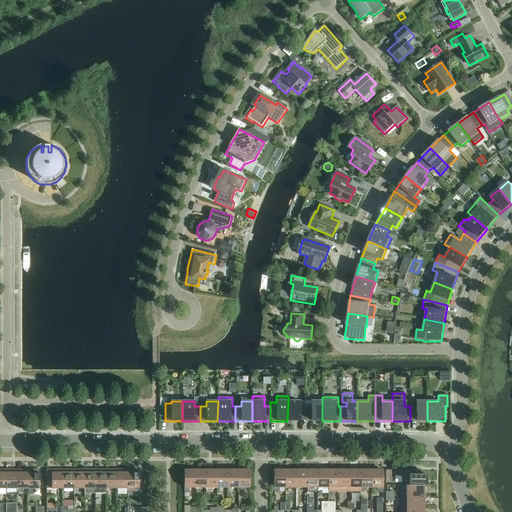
[(299,401),(288,401),(287,421),(305,421),(305,406),(299,406),(299,401)]
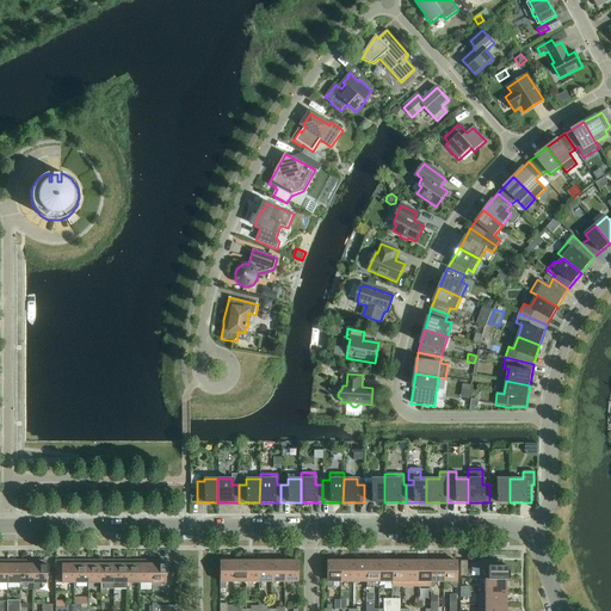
[(371,485),(364,485),(364,503),(384,503),(384,479),(371,479),(371,485)]
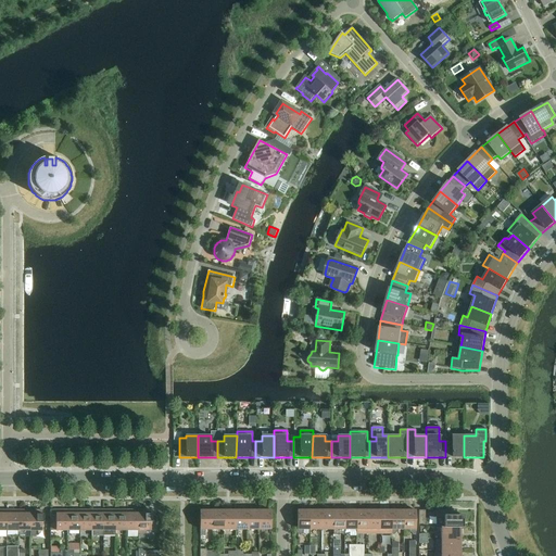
[(452,441),(445,441),(445,457),(464,457),(464,436),(452,436),(452,441)]
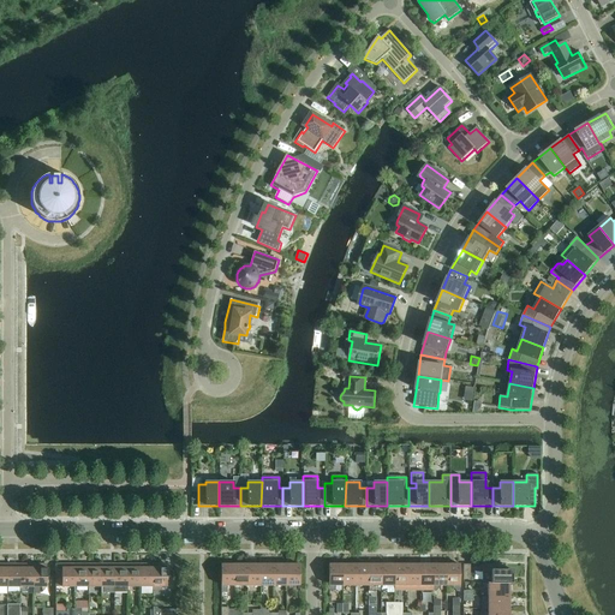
[(19,565),(7,565),(7,587),(19,587),(19,565)]
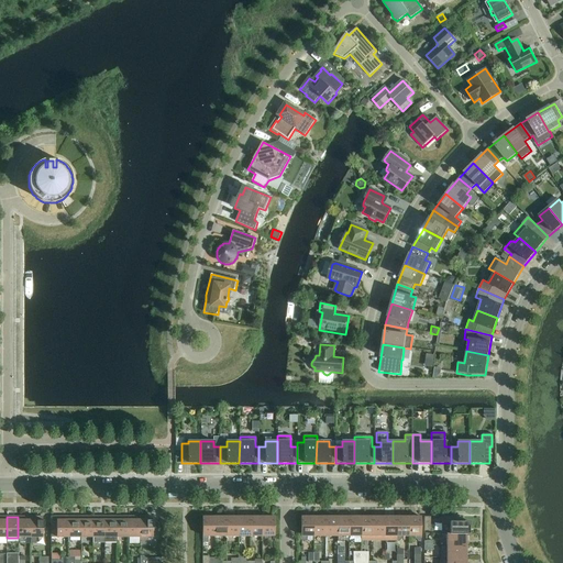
[(30,517),(18,517),(18,538),(30,538),(30,517)]
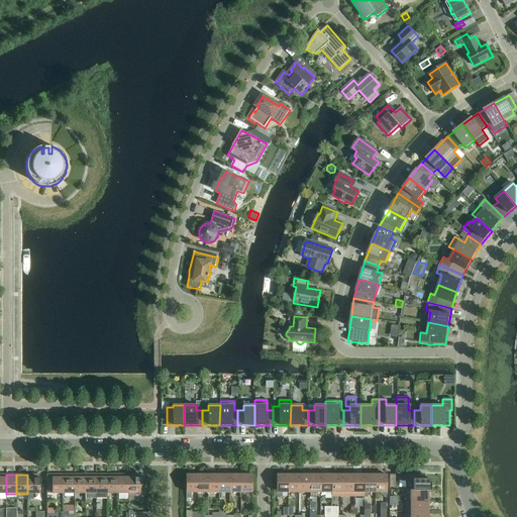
[(27,475),(27,494),(27,499),(33,499),(33,494),(38,494),(38,475),(27,475)]
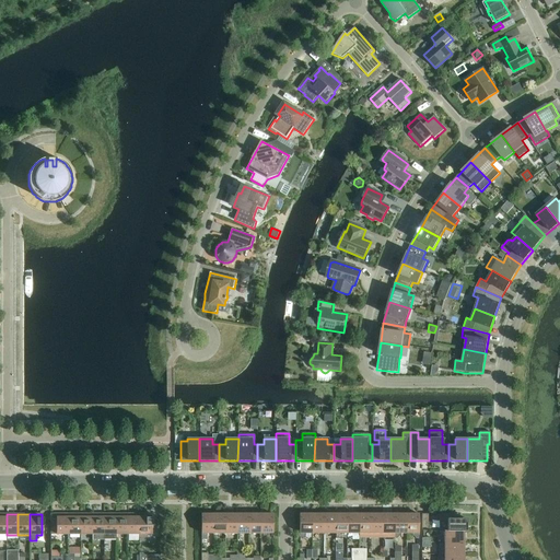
[(50,535),(68,535),(68,514),(50,514),(50,520),(50,535)]
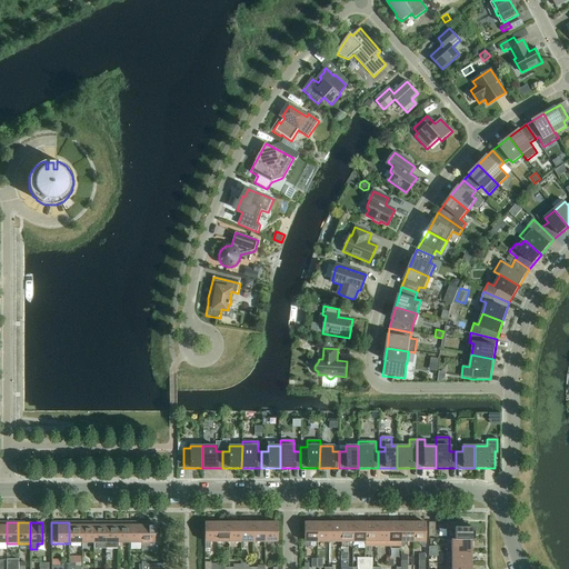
[(69,543),(81,543),(81,522),(69,522),(69,543)]
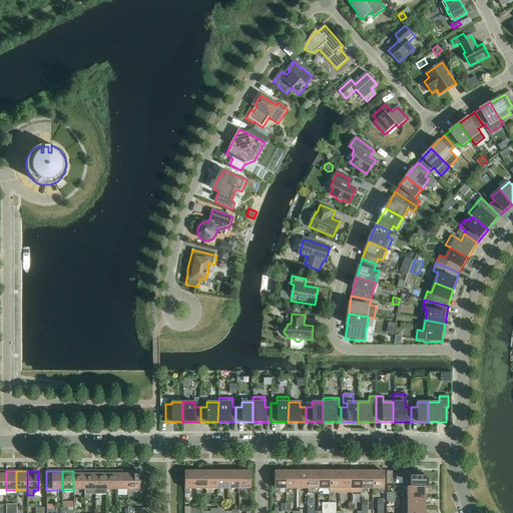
[(73,490),(84,490),(84,471),(73,471),(73,490)]
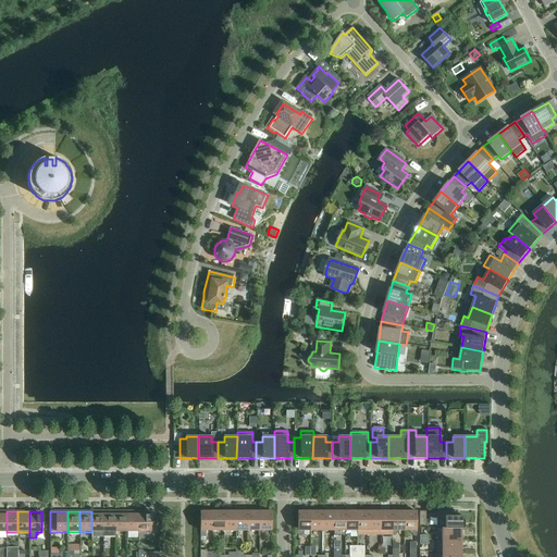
[(103,532),(103,511),(91,511),(91,532),(91,537),(103,537),(103,532)]
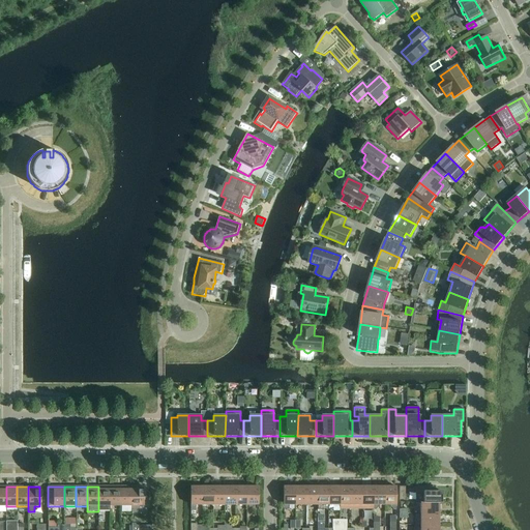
[(110,506),(110,487),(98,487),(98,506),(98,511),(110,511),(110,506)]
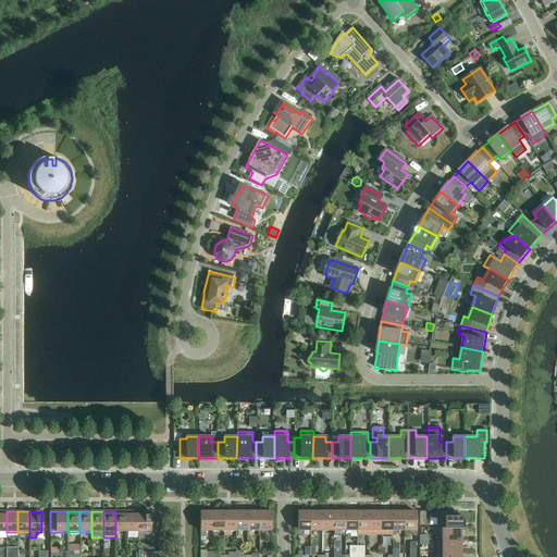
[(115,532),(126,532),(126,511),(115,511),(115,532)]
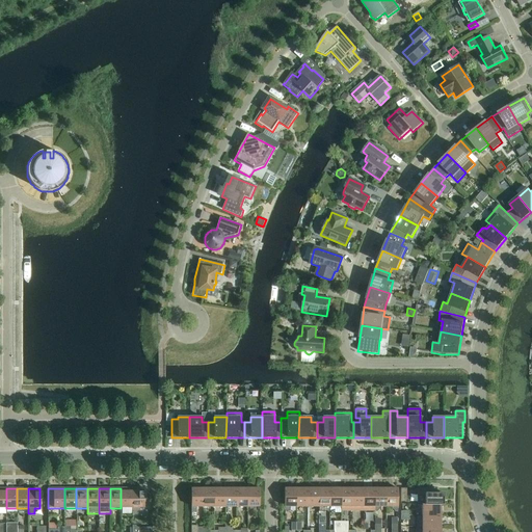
[(121,508),(132,508),(132,488),(121,488),(121,508)]
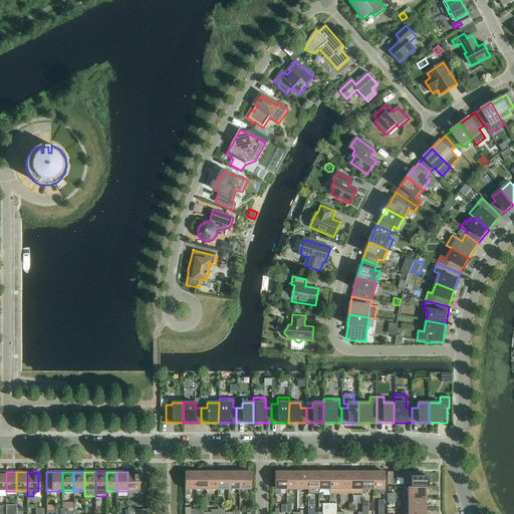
[(127,491),(127,498),(135,498),(135,491),(139,491),(139,472),(127,472),(127,491)]
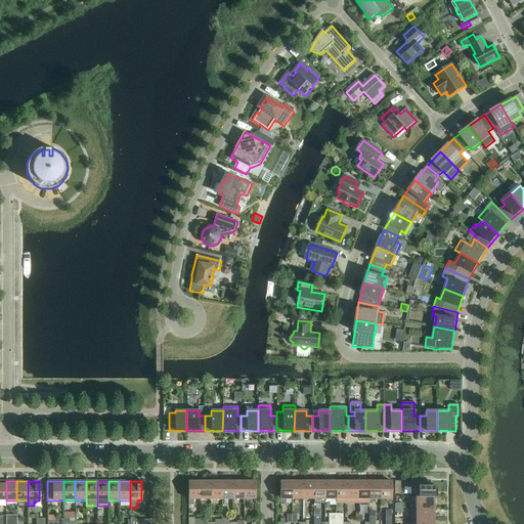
[(188,499),(200,499),(200,481),(188,481),(188,499)]
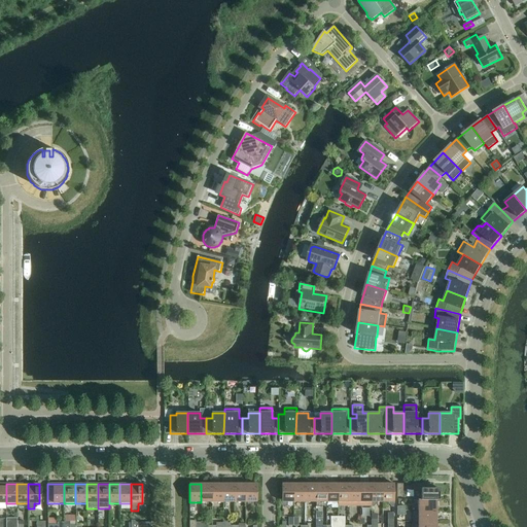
[(201,502),(212,502),(212,484),(201,484),(201,502)]
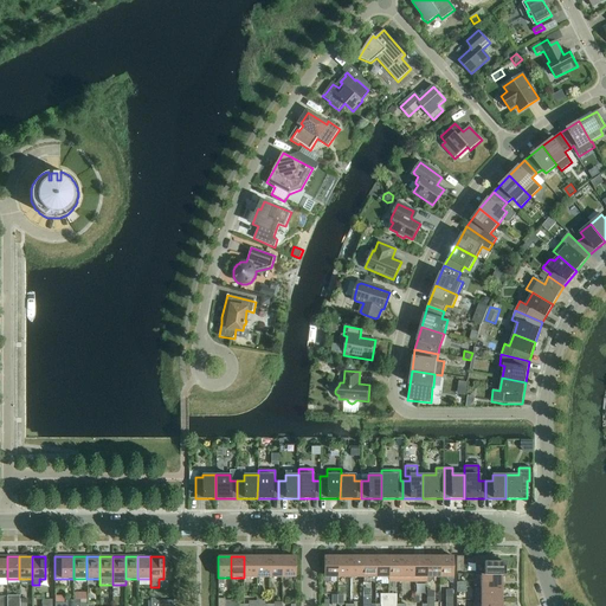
[(244,578),(256,578),(256,556),(244,556),(244,578)]
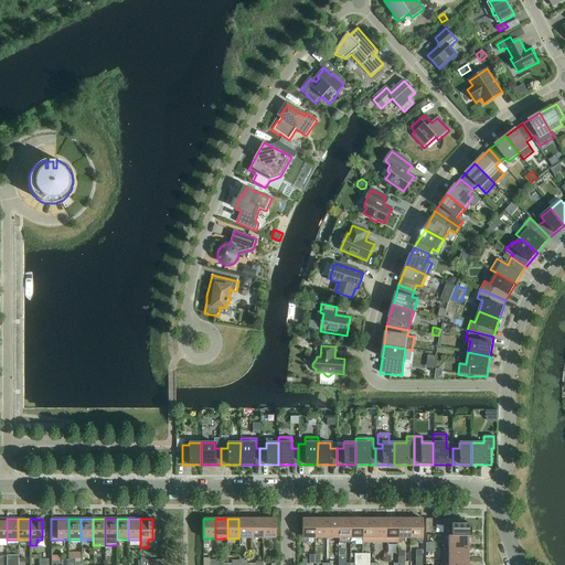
[(238,539),(251,539),(251,519),(238,519),(238,539)]
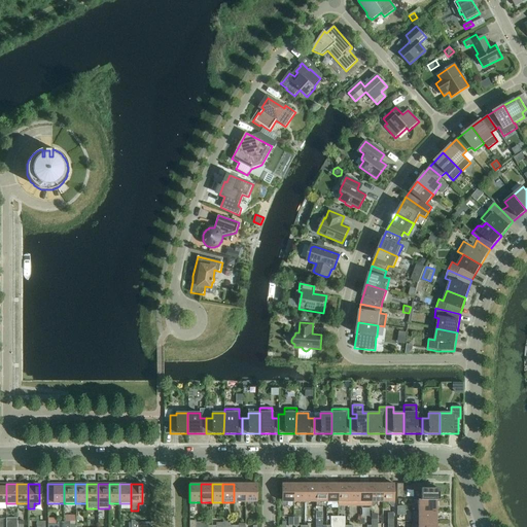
[(234,502),(245,502),(245,484),(234,484),(234,502)]
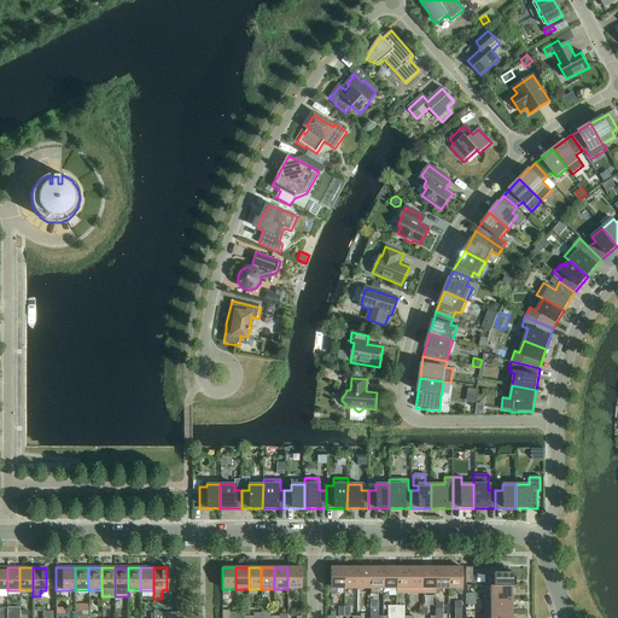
[(287,567),(287,589),(301,589),(301,567),(287,567)]
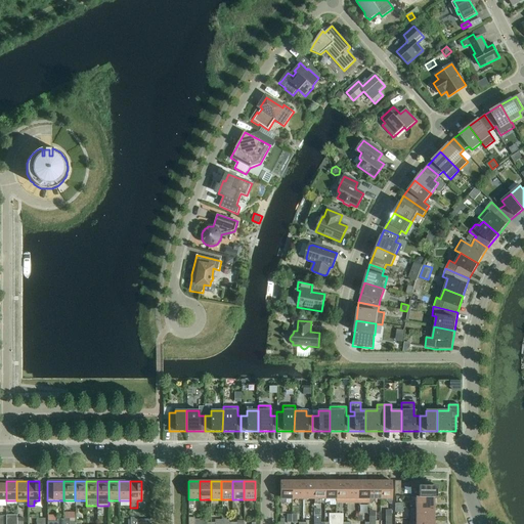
[(286,499),(292,499),(292,481),(279,481),(279,499),(280,499),(280,504),(286,504),(286,499)]
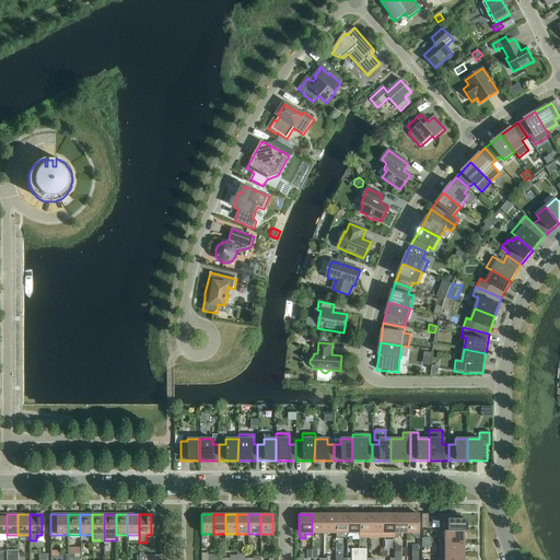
[(312,534),(323,534),(323,514),(312,514),(312,534)]
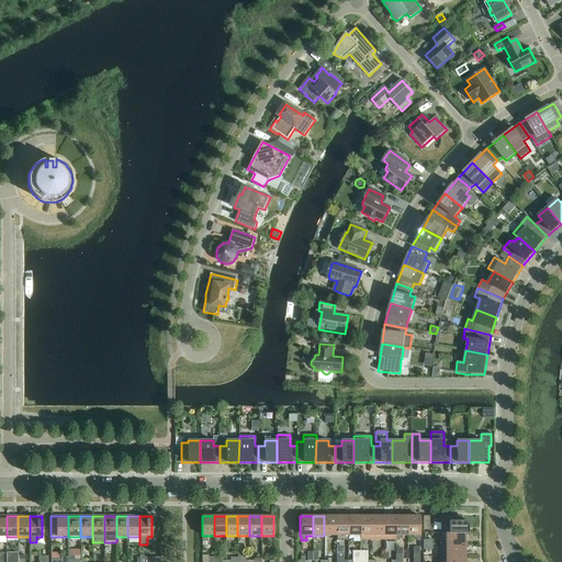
[(324,536),(336,536),(336,516),(324,516),(324,536)]
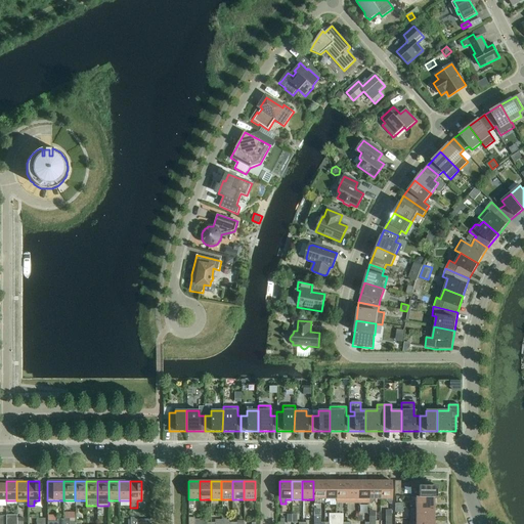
[(313,499),(324,499),(324,481),(313,481),(313,499)]
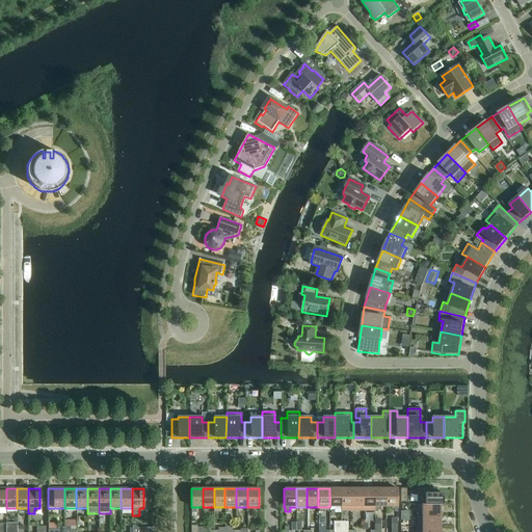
[(329,507),(341,507),(341,488),(329,488),(329,507)]
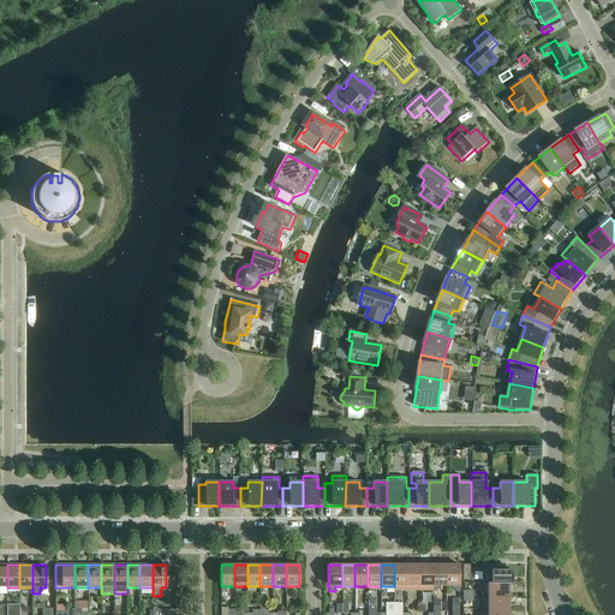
[(394,591),(407,591),(407,565),(394,565),(394,586),(394,591)]
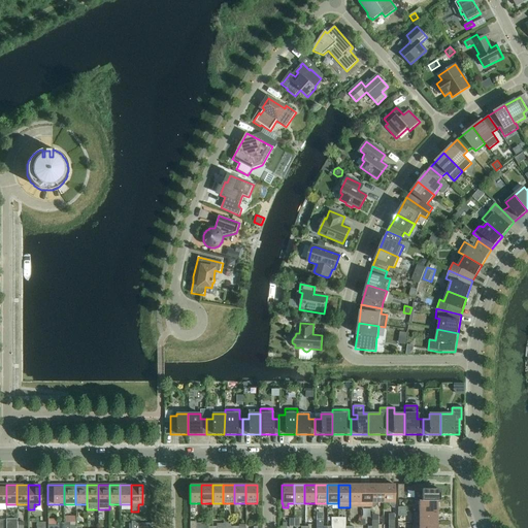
[(350,507),(360,507),(360,485),(350,485),(350,507)]
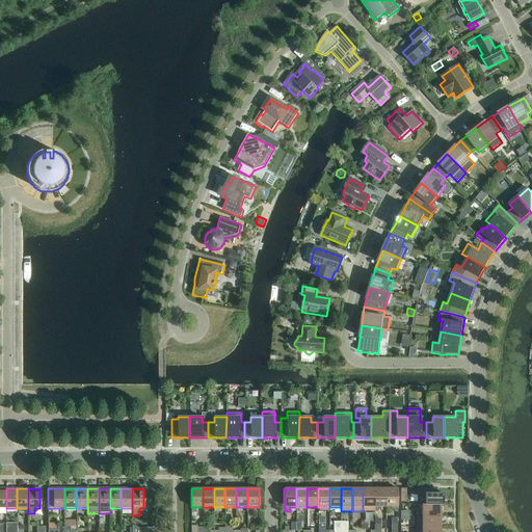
[(363,511),(374,511),(374,488),(363,488),(363,511)]
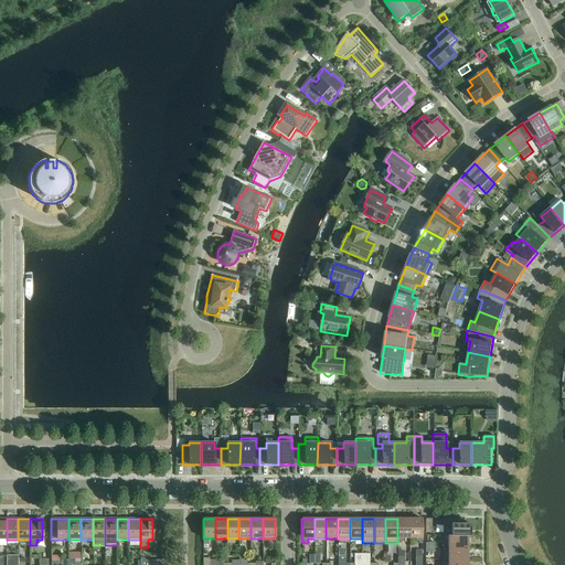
[(403,539),(409,539),(409,519),(397,519),(397,543),(401,543),(403,541),(403,539)]
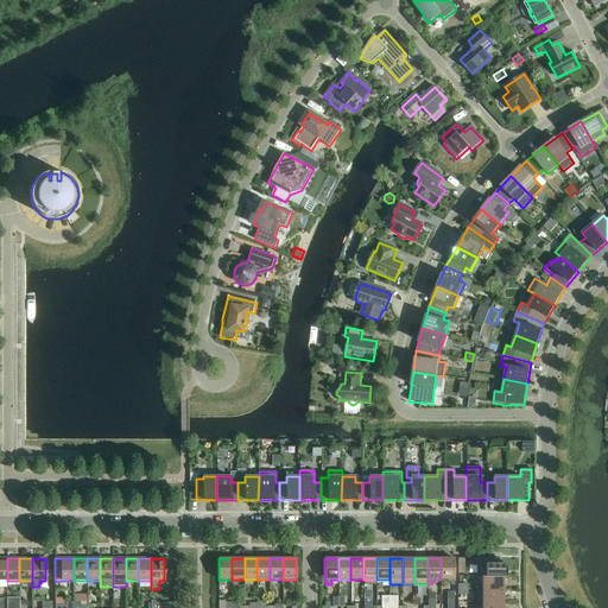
[(441,558),(441,580),(448,580),(448,582),(451,586),(454,586),(454,558),(441,558)]
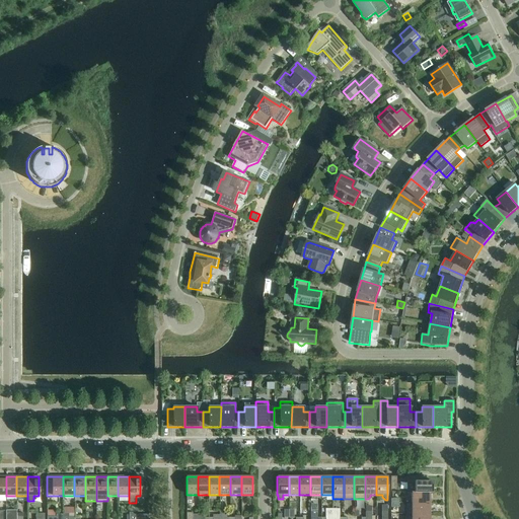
[(408,493),(412,493),(412,492),(414,492),(414,493),(430,493),(432,493),(432,480),(426,480),(426,476),(408,476),(408,493)]
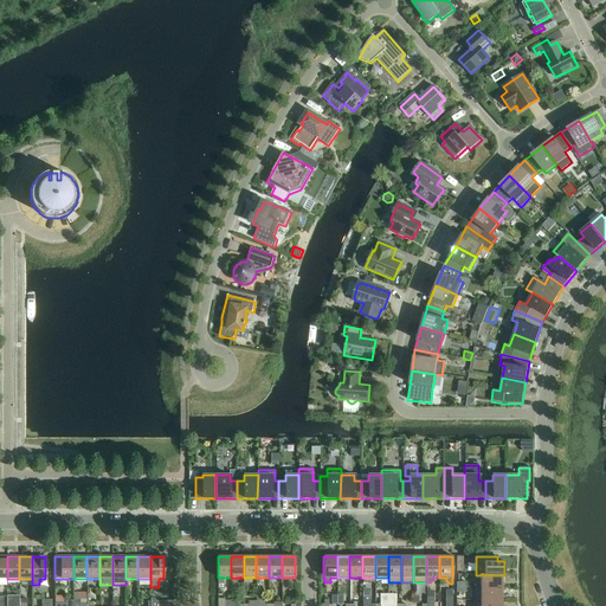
[(481,574),(481,575),(481,587),(502,587),(502,575),(483,575),(483,574),(481,574)]
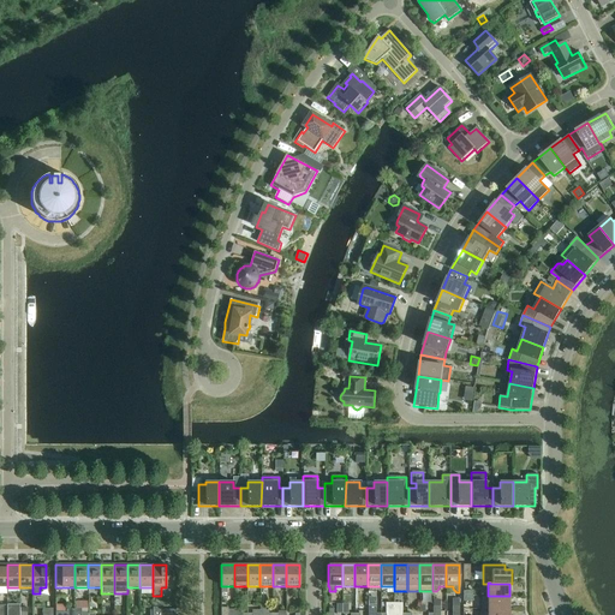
[(488,596),(488,609),(509,609),(509,596),(488,596)]
